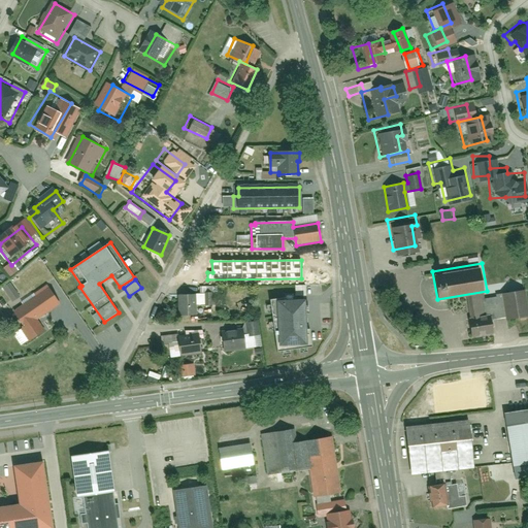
[(6,287),(13,302),(22,297),(14,282),(6,287)]
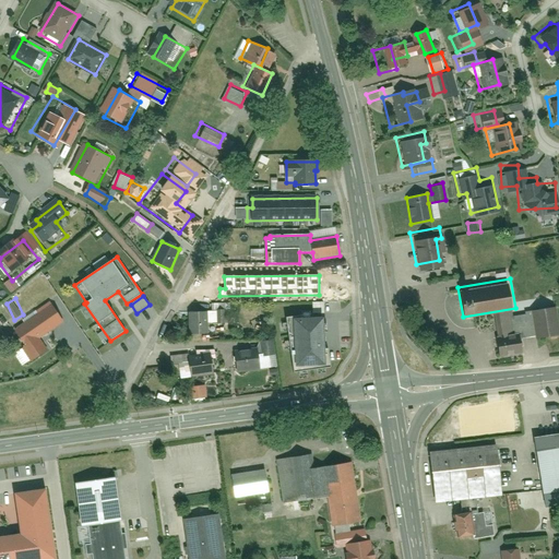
[(558,332),(554,305),(504,312),(507,329),(489,332),(492,353),(519,349),(515,331),(532,329),(533,335),(558,332)]
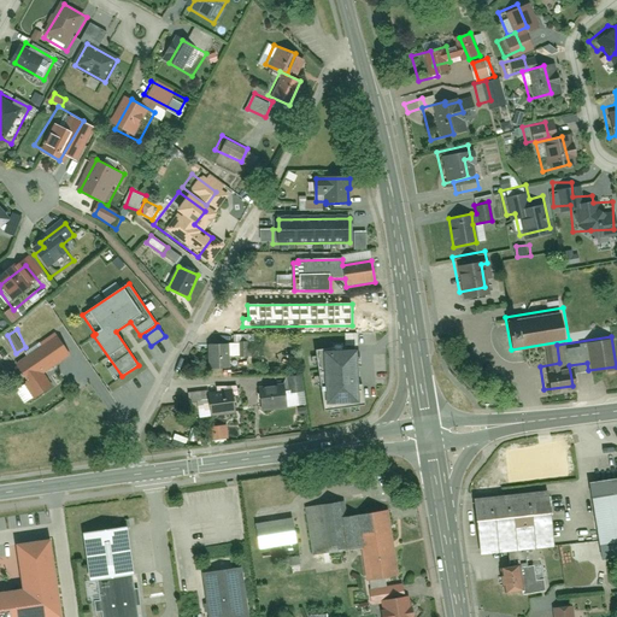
[(72,357),(59,338),(19,366),(31,383),(25,387),(35,400),(54,387),(46,376),(72,357)]
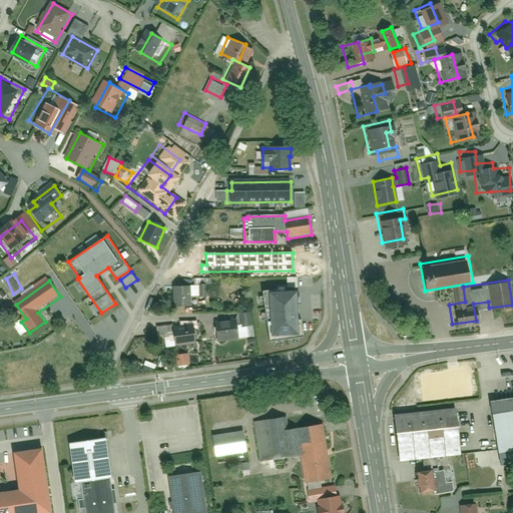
[(304,283),(261,288),(266,338),(309,333),(304,283)]
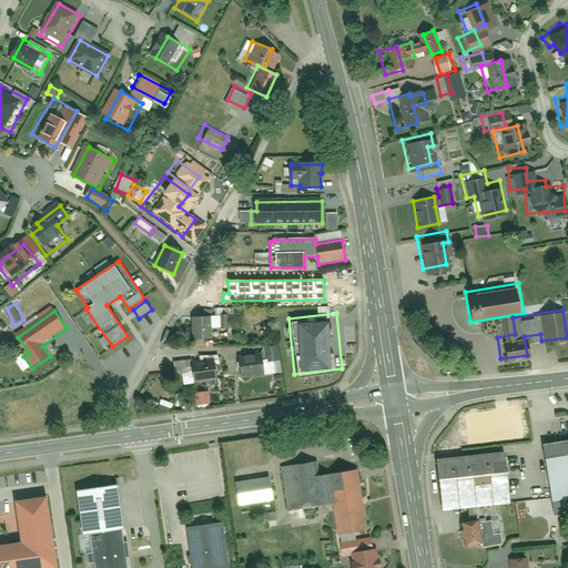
[(225,325),(211,325),(212,341),(226,341),(225,325)]
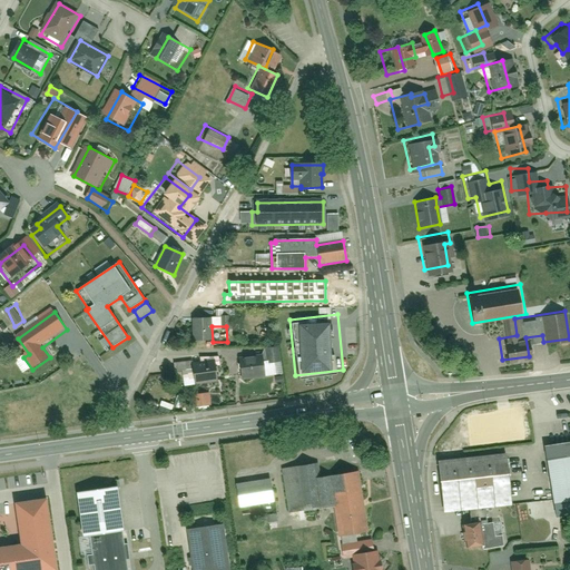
[(202,330),(184,330),(184,353),(203,353),(202,330)]
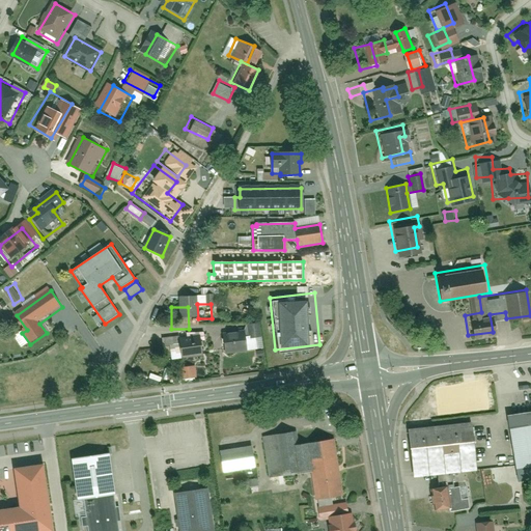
[(242,334),(244,346),(264,343),(262,331),(242,334)]
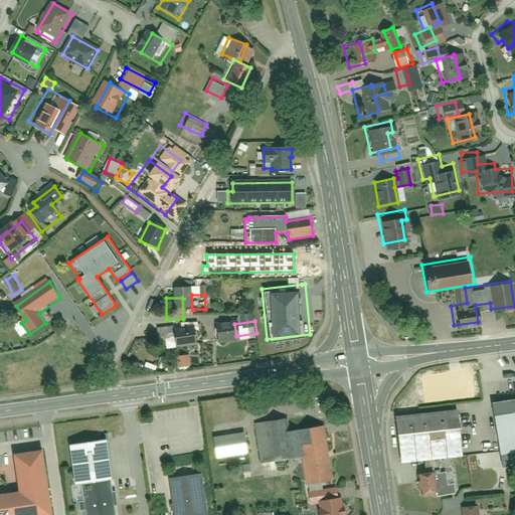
[(235,330),(208,334),(210,353),(238,349),(235,330)]
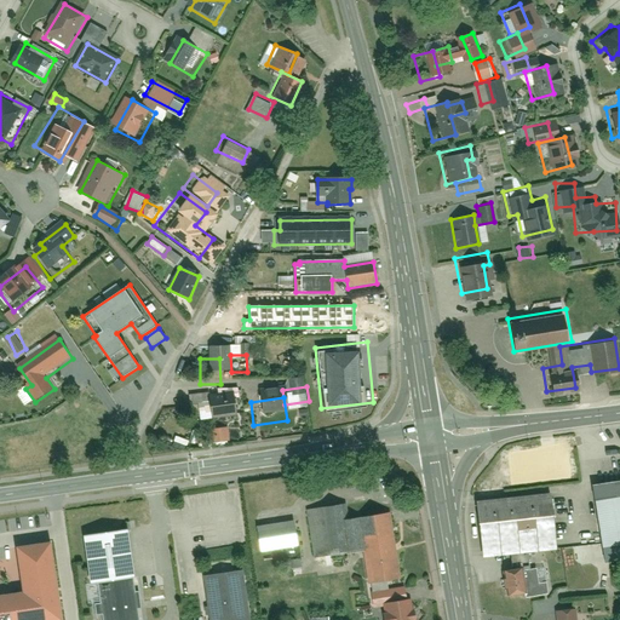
[(225,430),(223,406),(199,408),(201,432),(225,430)]
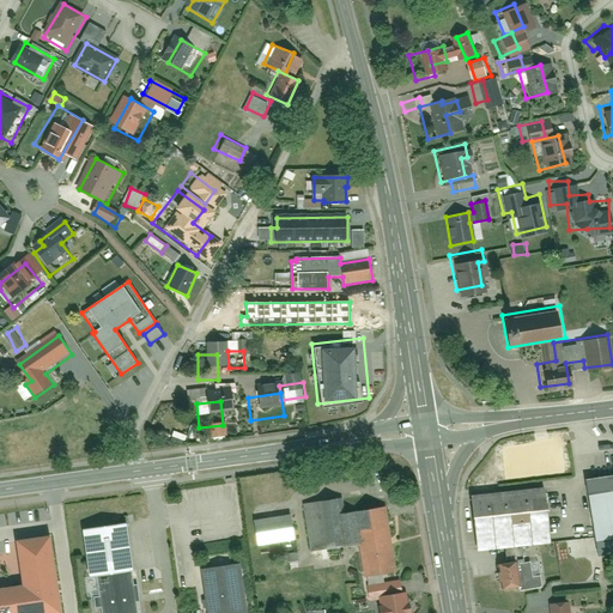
[(175,413),(196,411),(195,402),(175,404),(175,413)]
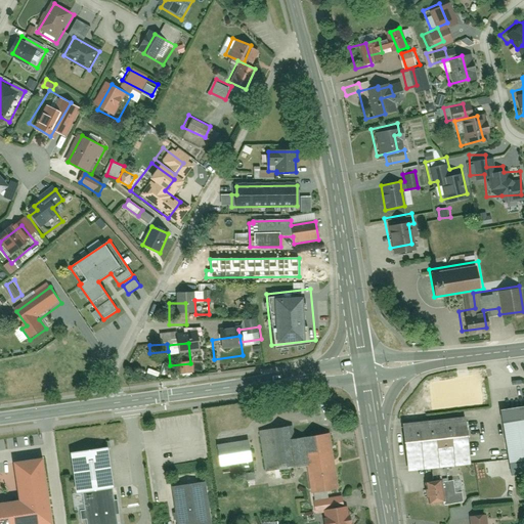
[(523,420),(506,424),(512,466),(523,464),(523,420)]
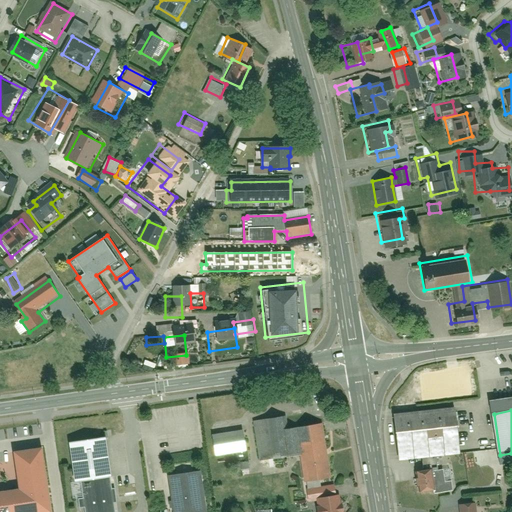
[(459,412),(397,420),(401,453),(463,445),(459,412)]
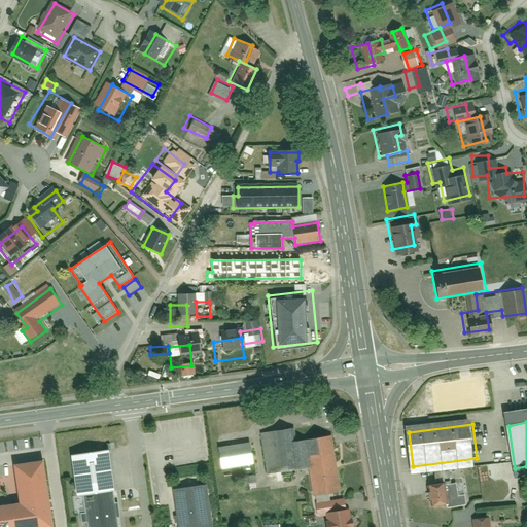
[(292,426),(258,431),(266,476),(309,469),(305,440),(294,441),(292,426)]
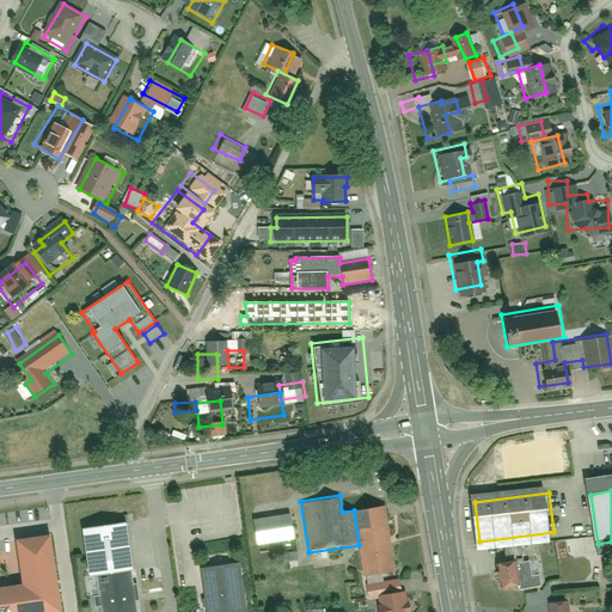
[(386,505),(354,510),(359,545),(365,577),(397,573),(386,505)]
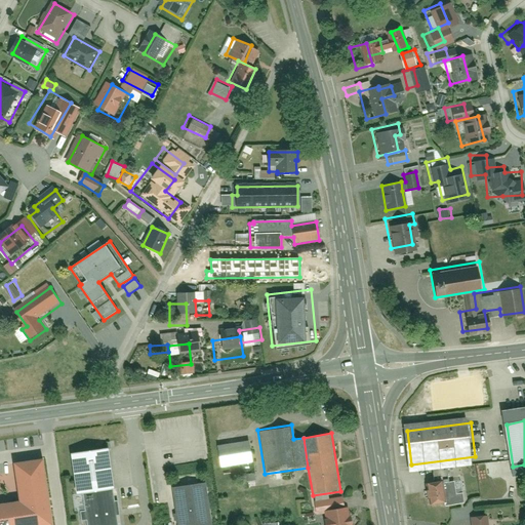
[(254,434),(224,440),(228,461),(258,455),(254,434)]
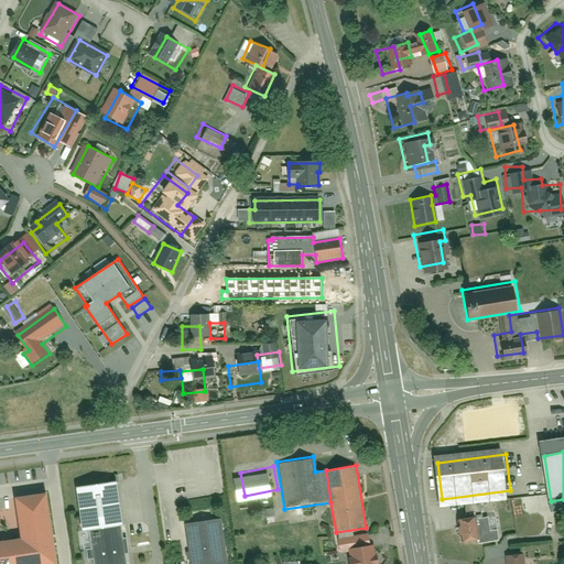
[(130,563),(120,483),(78,488),(85,532),(94,531),(97,563),(130,563)]
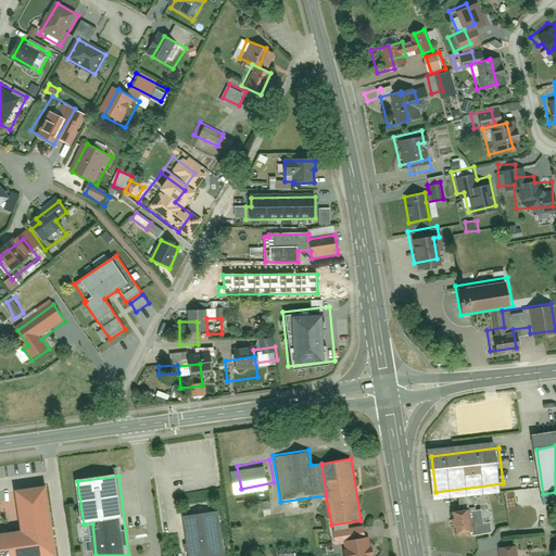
[(0,533),(0,555),(55,555),(47,485),(16,490),(22,531),(0,533)]
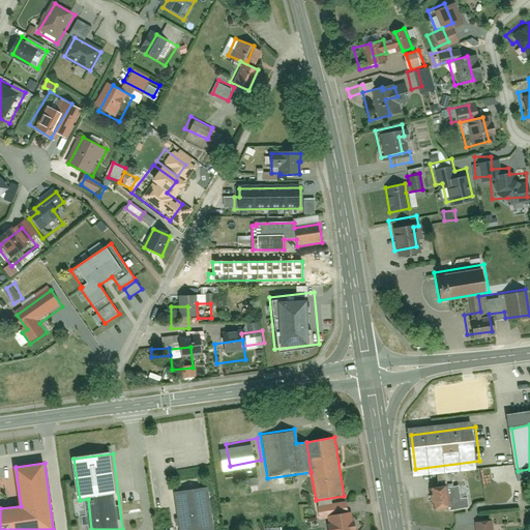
[(424,489),(428,513),(468,509),(466,498),(460,498),(458,486),(450,487),(448,472),(433,473),(434,488),(424,489)]
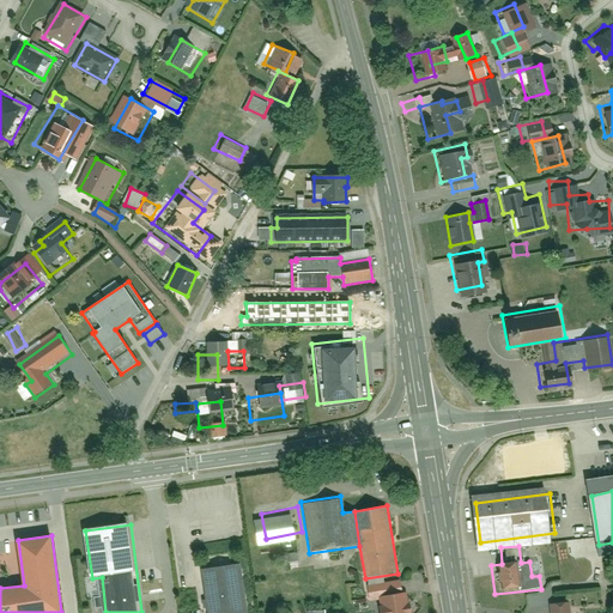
[(296,551),(279,554),(281,564),(298,560),(296,551)]
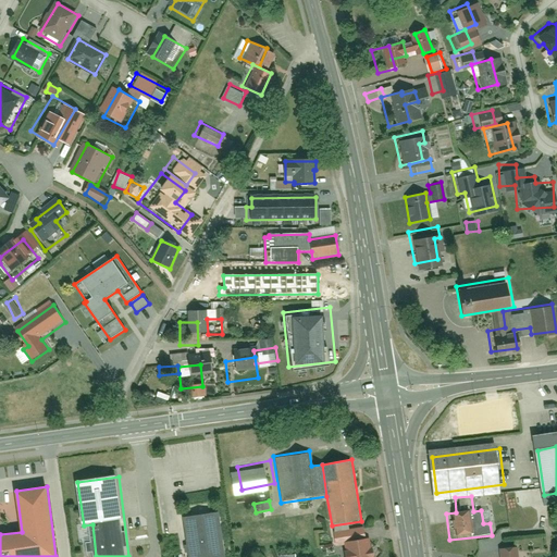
[(231,556),(224,515),(188,520),(194,556),(231,556)]
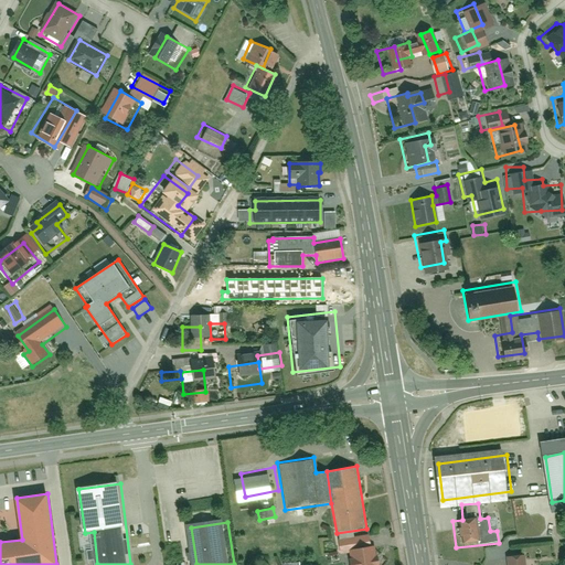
[(376,564),(376,548),(354,550),(354,561),(351,561),(350,564),(376,564)]
